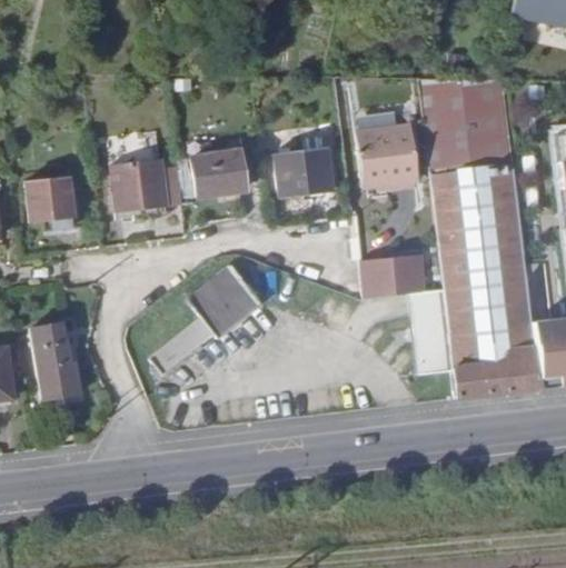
[(339,2),(328,0),(319,0),(317,9),(337,13),(339,2)]
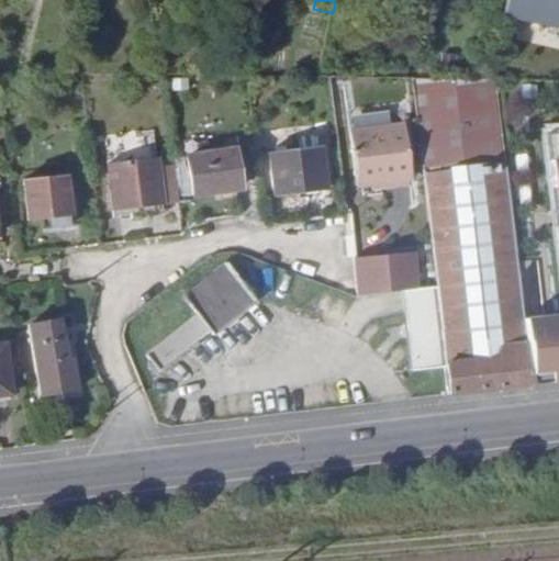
[(506,0),(505,9),(558,20),(558,0),(506,0)]
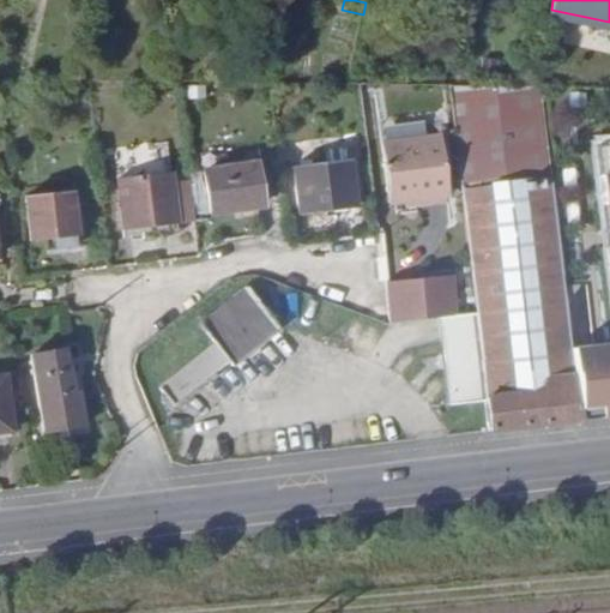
[(485,56),(484,68),(500,70),(501,59),(485,56)]
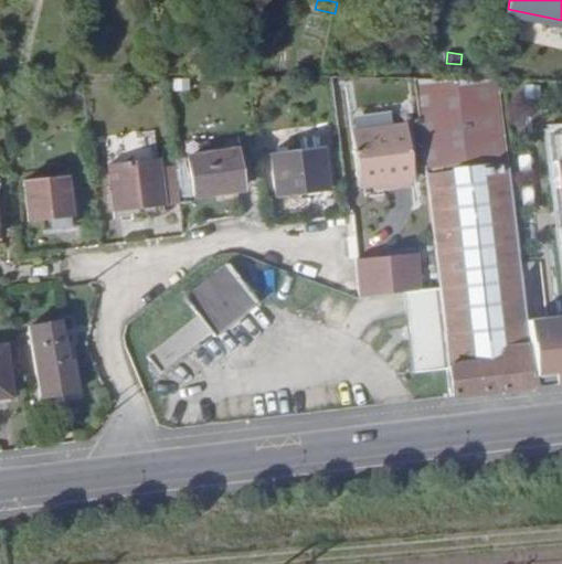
[(558,73),(558,59),(542,59),(542,74),(558,73)]
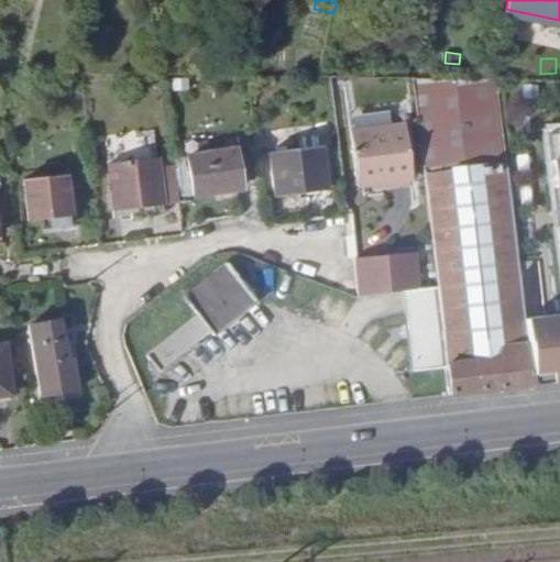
[(416,78),(427,169),(508,160),(498,79),(416,78)]
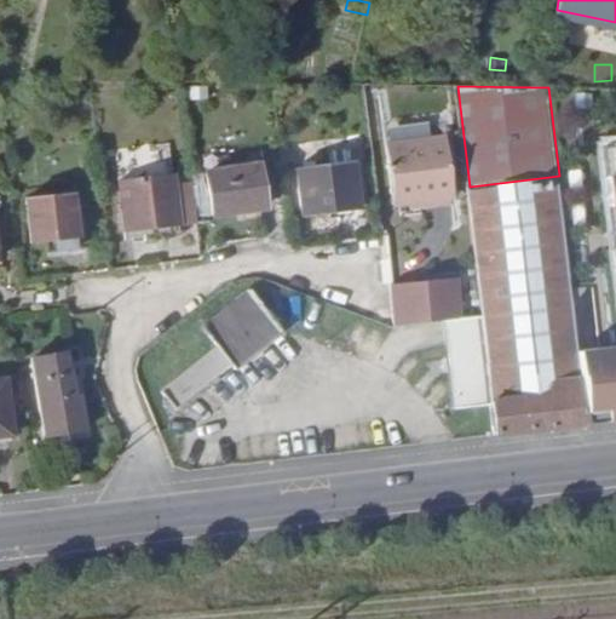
[(389,144),(396,205),(413,202),(458,198),(450,137),(389,144)]
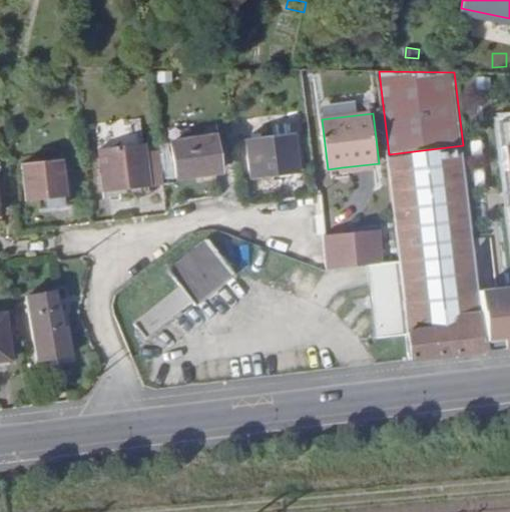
[(509,286),(481,290),(488,343),(505,340),(506,348),(509,347),(509,114),(508,114),(509,123),(509,142),(503,143),(506,168),(509,168),(509,286)]
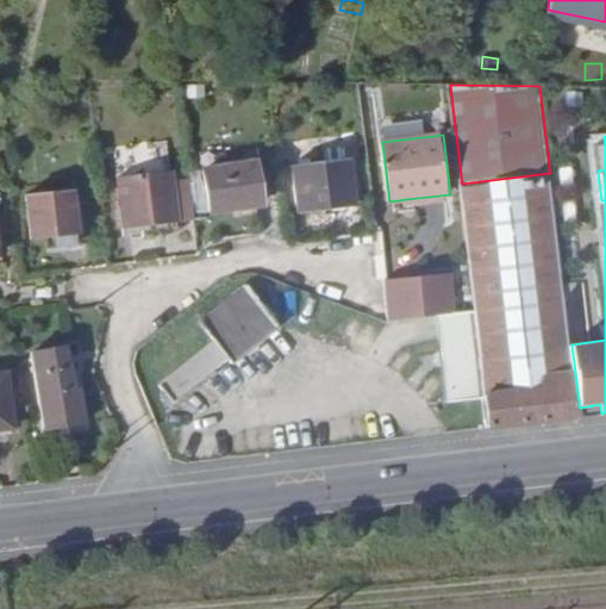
[(604,136),(594,137),(598,171),(605,169),(605,147),(604,136)]
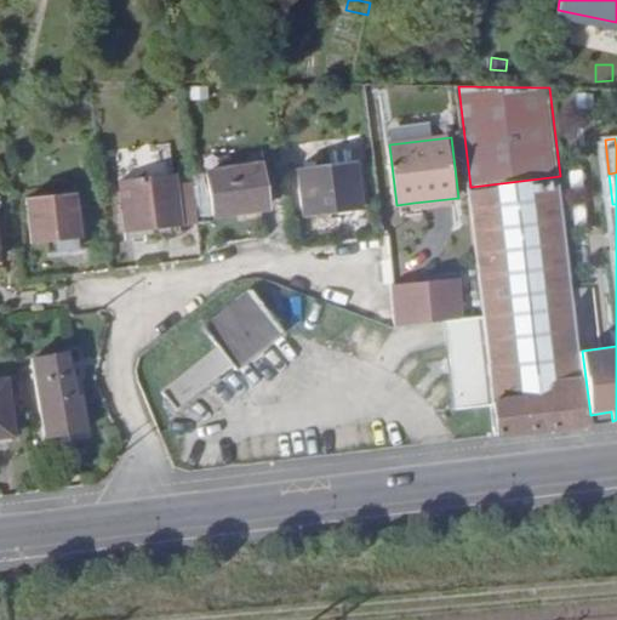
[(301,166),(306,215),(363,209),(356,160),(301,166)]
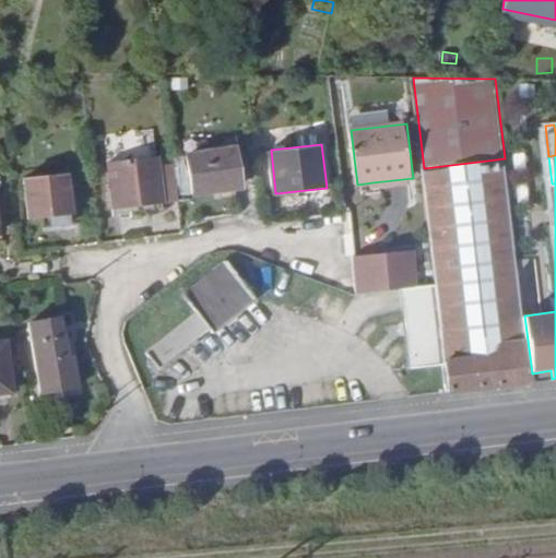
[(188,153),(193,193),(240,189),(236,147),(188,153)]
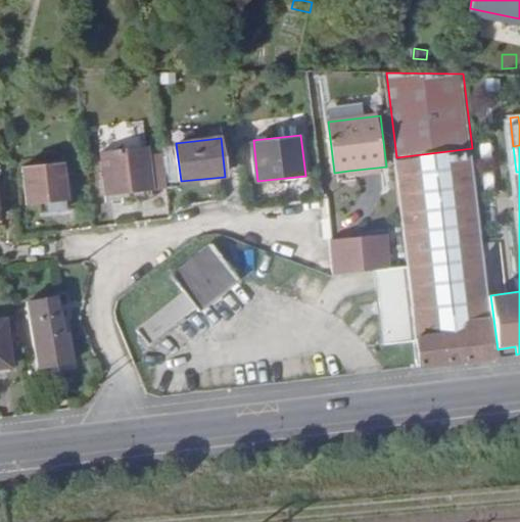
[(102,151),(107,195),(124,193),(154,190),(150,162),(149,146),(102,151)]
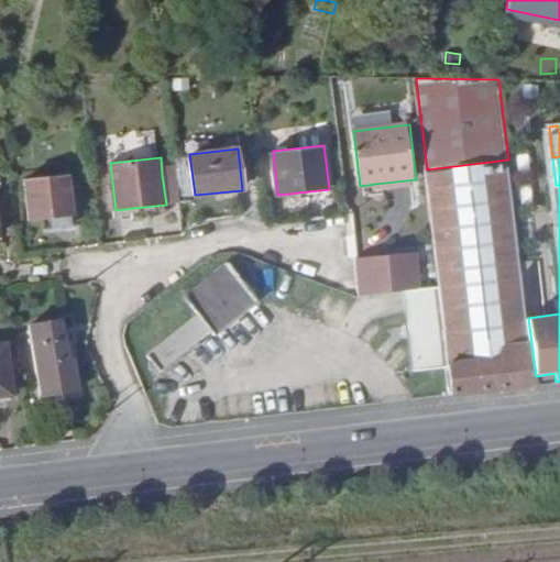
[(449,366),(452,394),(537,384),(536,376),(528,318),(508,160),(427,169),(449,366)]
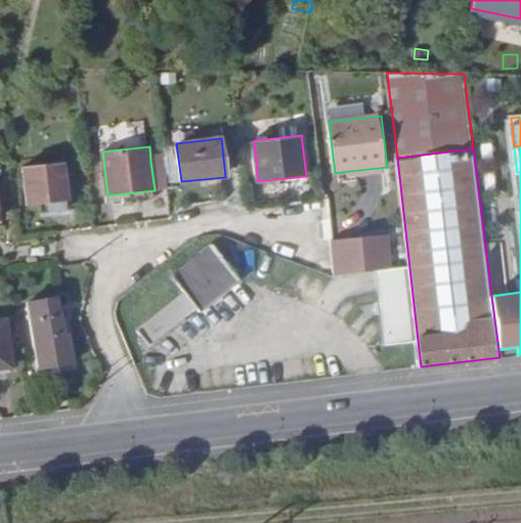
[(150,163),(155,190),(169,189),(166,161),(150,163)]
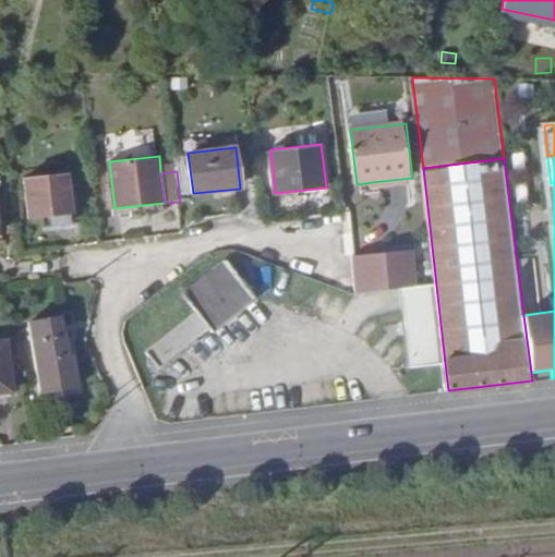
[(25,177),(29,218),(51,216),(72,213),(68,172),(25,177)]
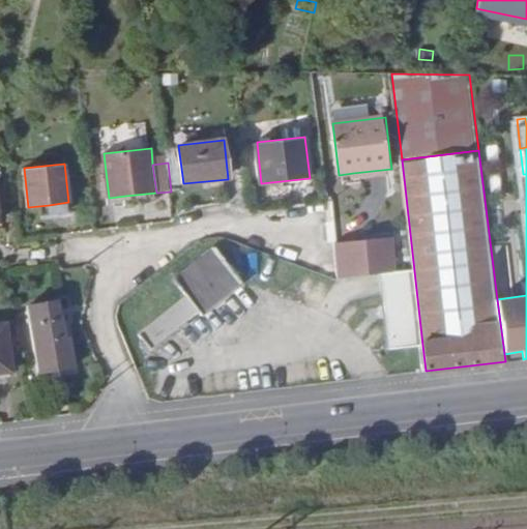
[(391,175),(391,169),(353,173),(354,180),(391,175)]
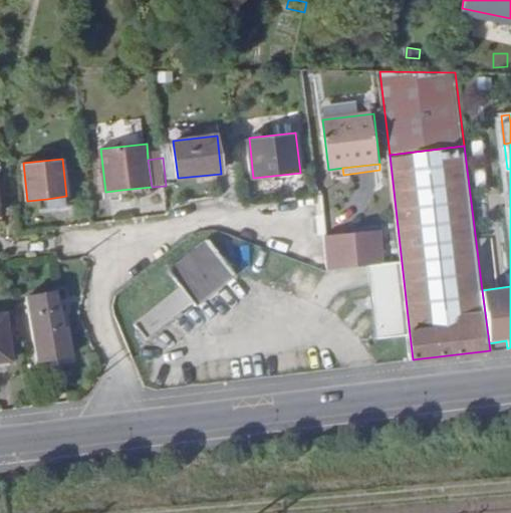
[(153,196),(152,187),(121,190),(122,199),(153,196)]
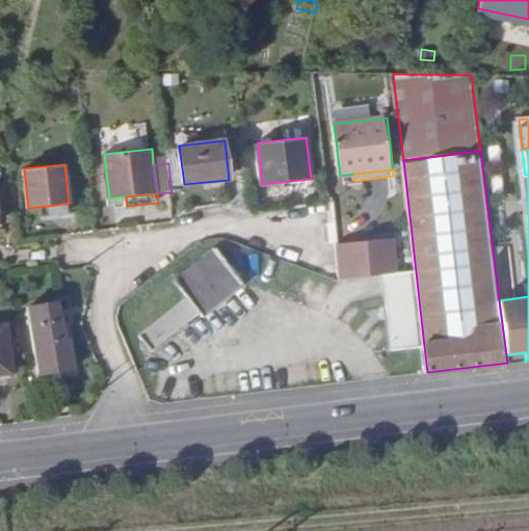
[(70,212),(69,203),(49,206),(50,214),(70,212)]
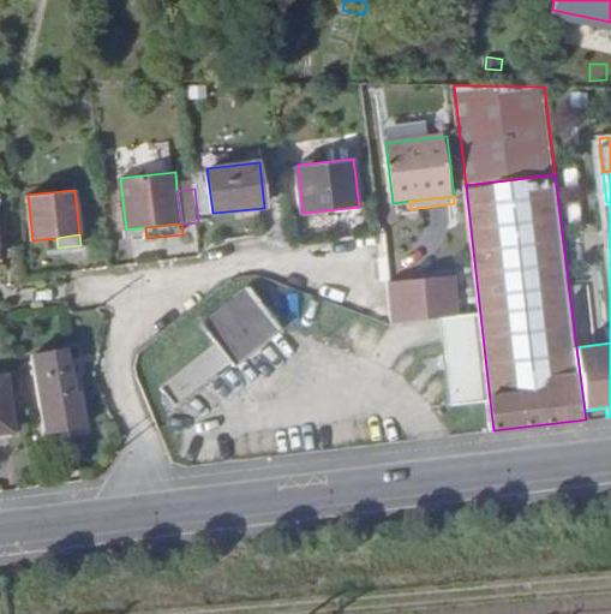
[(387,280),(391,322),(442,316),(459,315),(454,273),(387,280)]
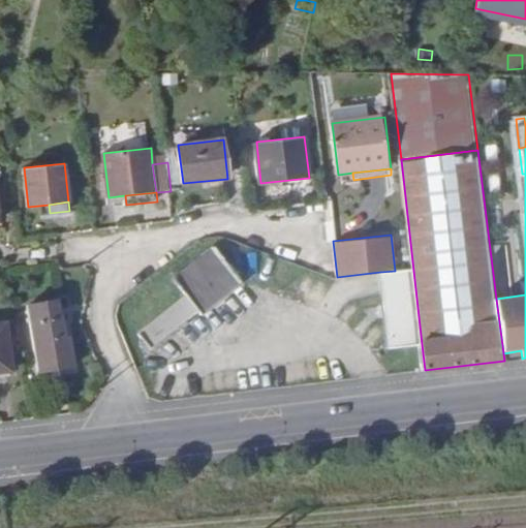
[(200,312),(204,314),(245,282),(217,247),(176,280),(189,296),(141,334),(144,338),(141,341),(152,355),(156,351),(153,348),(200,312)]
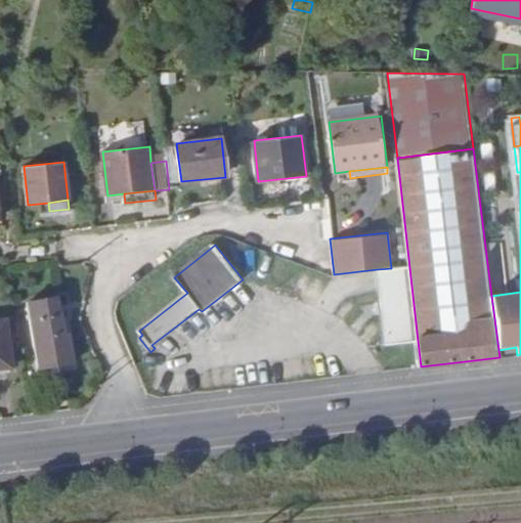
[(418,341),(408,266),(391,268),(377,269),(386,344),(418,341)]
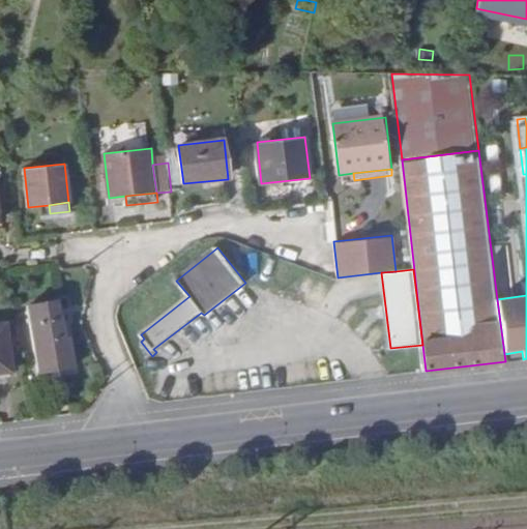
[(29,306),(40,372),(76,365),(70,338),(65,339),(58,301),(29,306)]
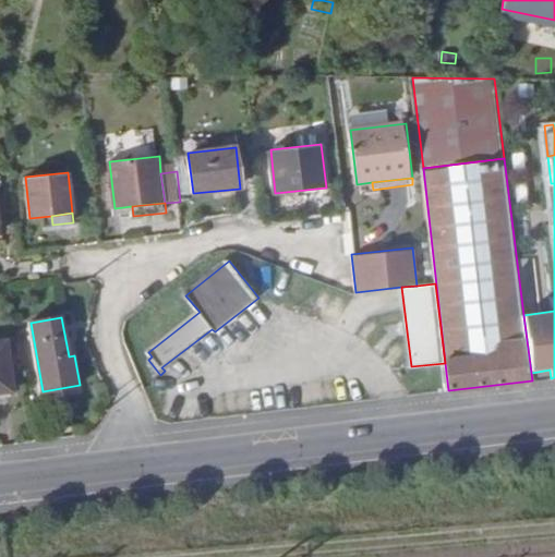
[(0,340),(0,392),(14,391),(9,340),(0,340)]
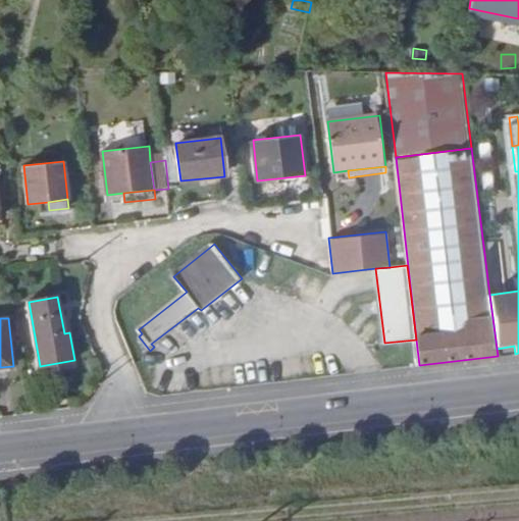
[(514,346),(497,349),(498,356),(515,354),(514,346)]
